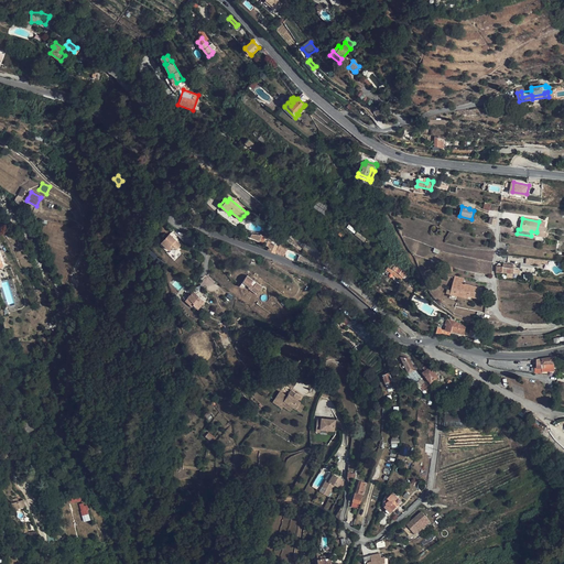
[(357,231),(354,229),(351,232),(360,239),(364,236),(357,231)]
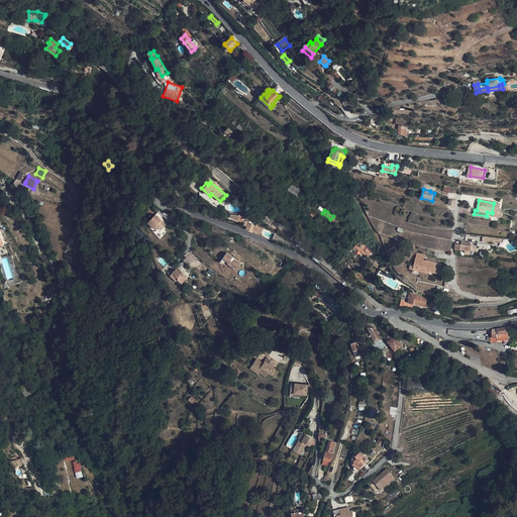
[(160,225),(163,228),(166,225),(156,215),(147,222),(156,229),(160,225)]
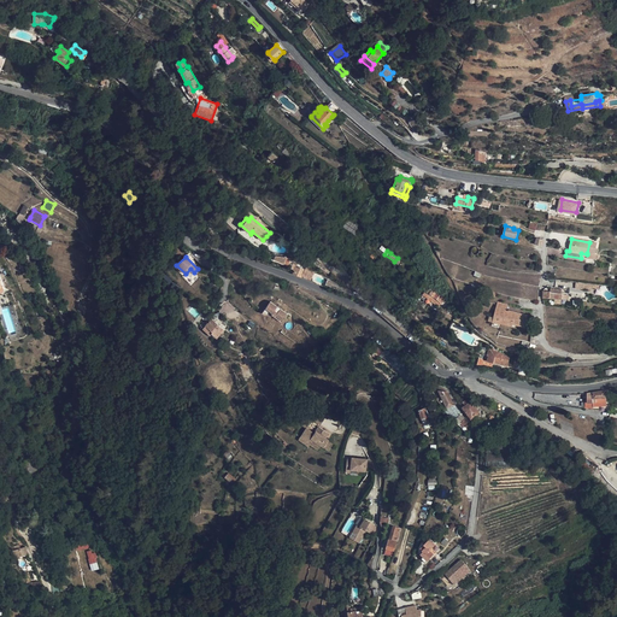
[(305,270),(295,266),(294,270),(293,274),(301,277),(305,270)]
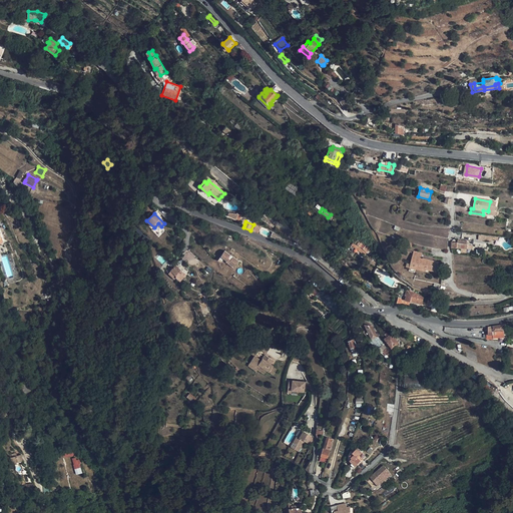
[(360,237),(357,235),(355,238),(356,239),(352,244),(356,247),(355,248),(361,252),(363,249),(364,250),(367,252),(369,249),(369,248),(371,247),(367,244),(367,245),(360,240),(359,241),(358,240),(360,237)]
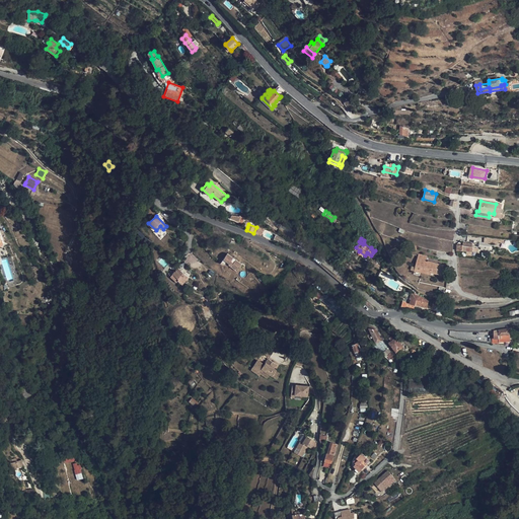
[(467,246),(467,251),(471,251),(477,252),(477,251),(478,251),(478,250),(478,248),(477,248),(472,247),(472,243),(463,242),(462,245),(467,246)]
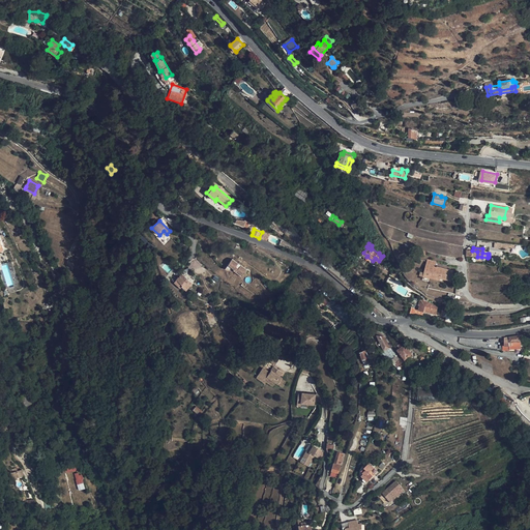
[(247,268),(232,258),(232,259),(225,268),(226,269),(228,270),(230,270),(232,270),(234,270),(234,269),(235,268),(238,270),(237,271),(243,275),(247,268)]
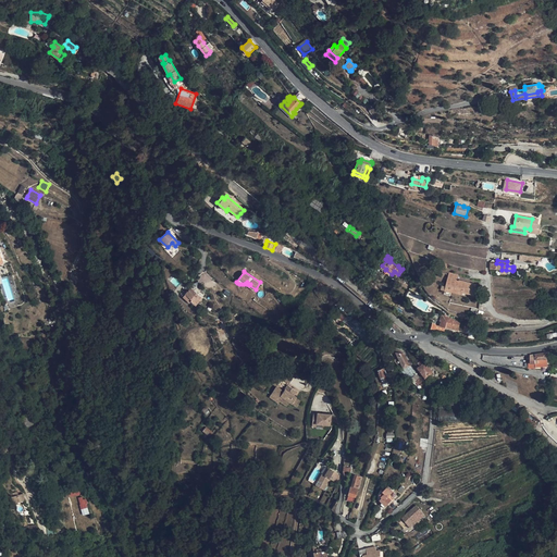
[(457,280),(447,277),(445,286),(450,287),(449,288),(462,293),(473,296),(475,287),(475,285),(457,280)]
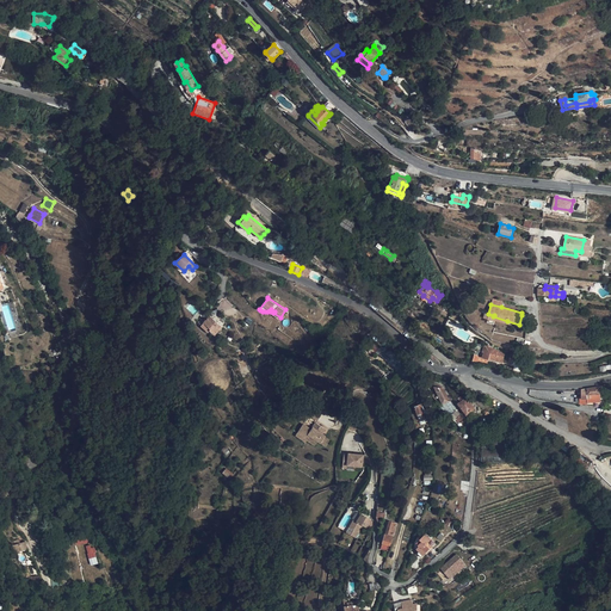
[(222,327),(209,316),(203,322),(210,329),(210,331),(215,334),(222,327)]
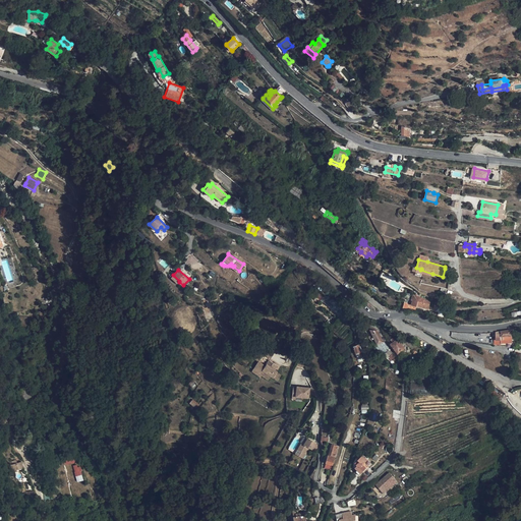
[(179,281),(173,275),(171,278),(177,283),(179,282),(179,281)]
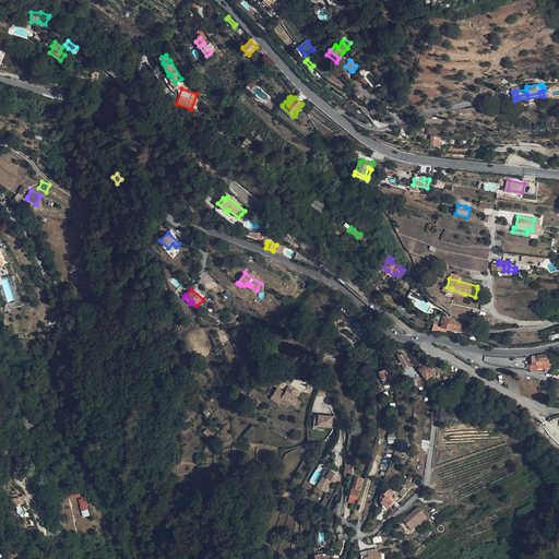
[(447,317),(443,314),(441,321),(442,322),(441,326),(440,326),(439,330),(444,331),(445,328),(460,331),(462,322),(452,320),(453,319),(448,318),(447,317)]
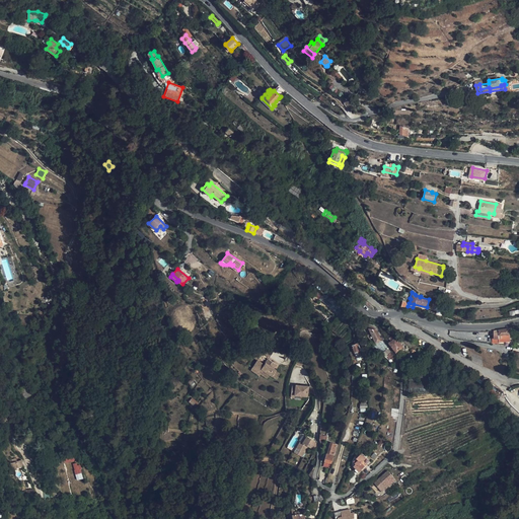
[(341,305),(331,298),(328,301),(338,308),(341,305)]
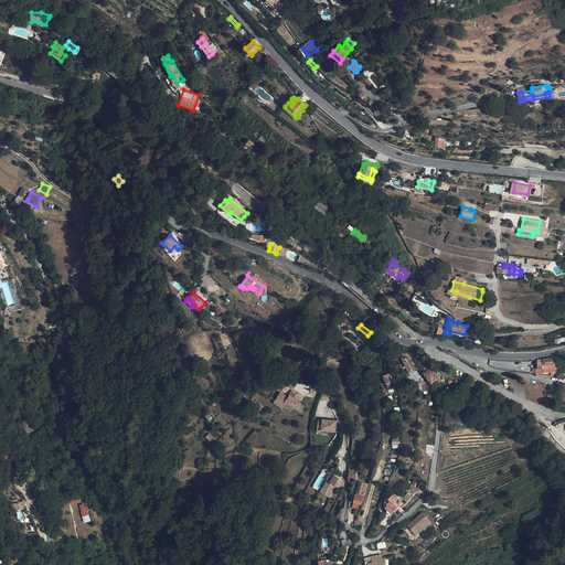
[(278,356),(274,353),(269,359),(274,362),(278,356)]
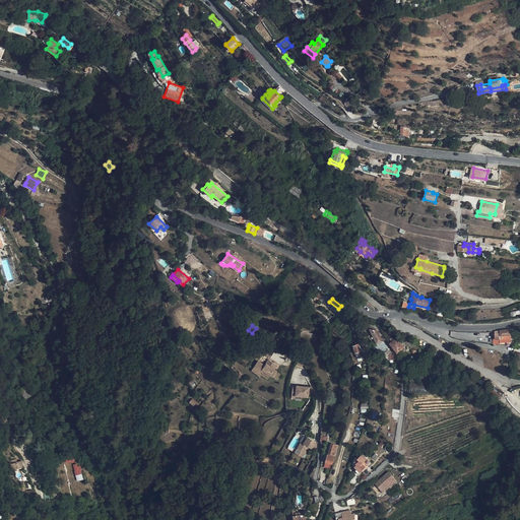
[(514,338),(513,328),(499,330),(500,335),(495,335),(495,338),(493,338),(493,343),(500,343),(500,342),(511,341),(511,339),(514,339),(514,338)]
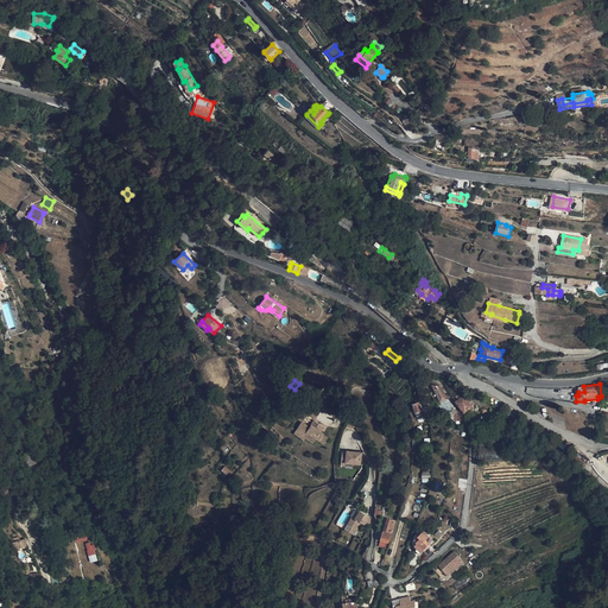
[(438,403),(447,415),(455,407),(448,399),(447,399),(441,386),(431,385),(439,401),(438,403)]
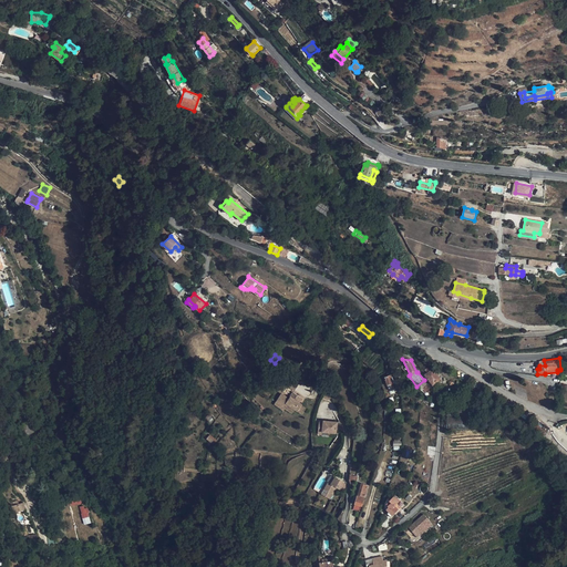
[(442,379),(434,369),(426,374),(434,384),(442,379)]
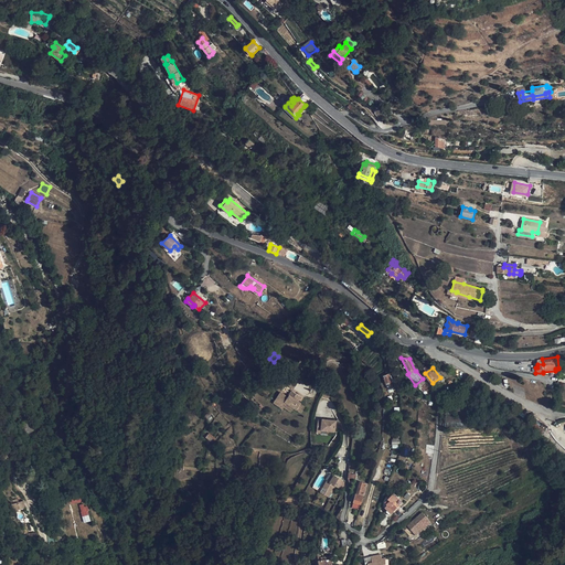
[(297,384),(289,379),(286,383),(285,382),(284,383),(292,388),(297,384)]
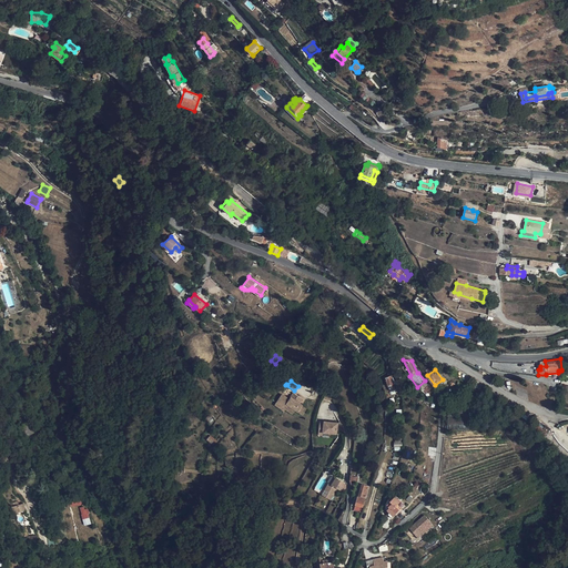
[(430,399),(436,395),(432,389),(426,393),(430,399)]
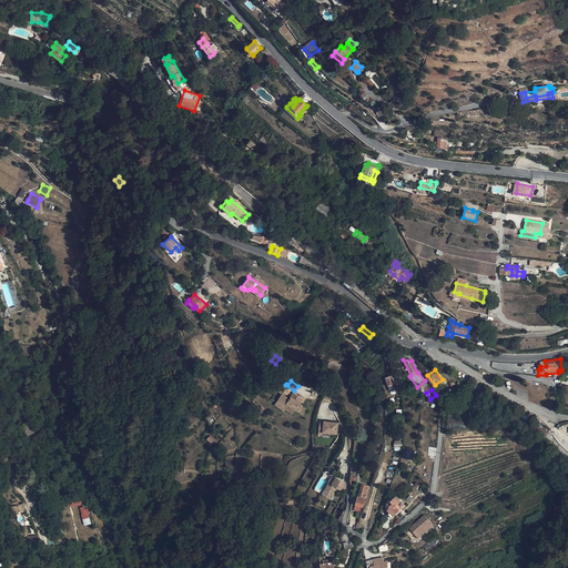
[(302,398),(293,393),(290,399),(282,394),(281,395),(274,405),(284,411),(285,409),(287,405),(295,409),(302,415),(305,409),(302,406),(302,405),(300,403),(302,398)]
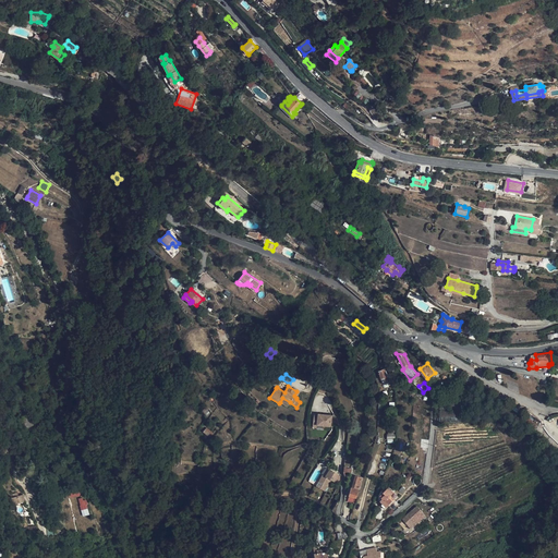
[(334,415),(316,412),(315,421),(318,421),(318,424),(331,426),(334,415)]
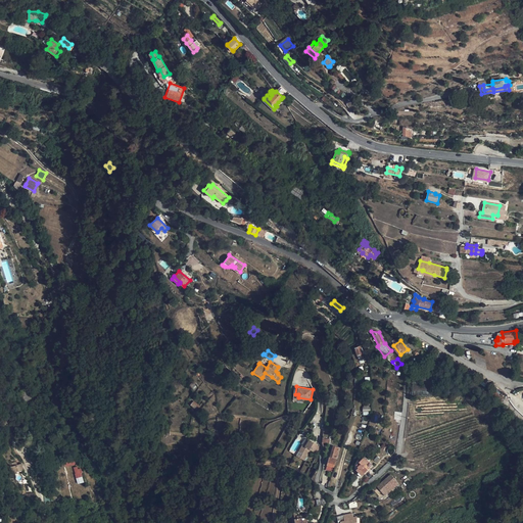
[(199,408),(193,401),(190,406),(196,411),(199,408)]
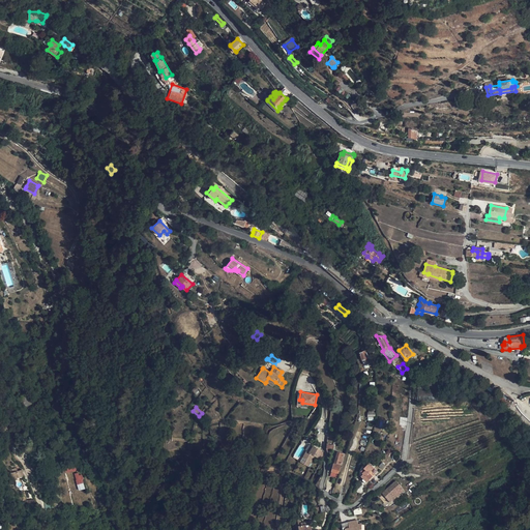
[(321,450),(313,445),(308,452),(305,450),(301,457),(305,460),(308,461),(313,454),(314,455),(319,459),(322,452),(321,450)]
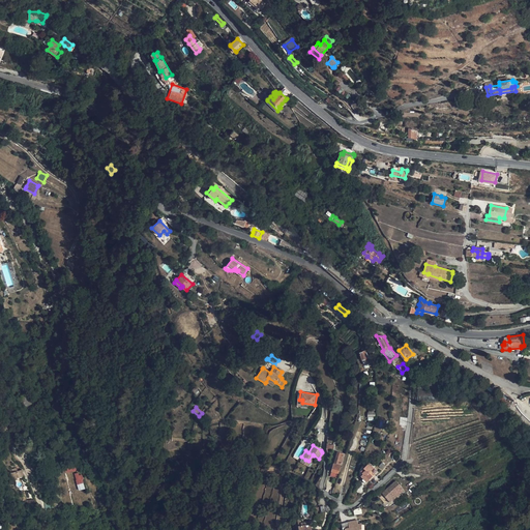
[(344,453),(339,452),(336,460),(335,459),(333,465),(332,465),(329,476),(335,478),(337,472),(339,473),(344,453)]
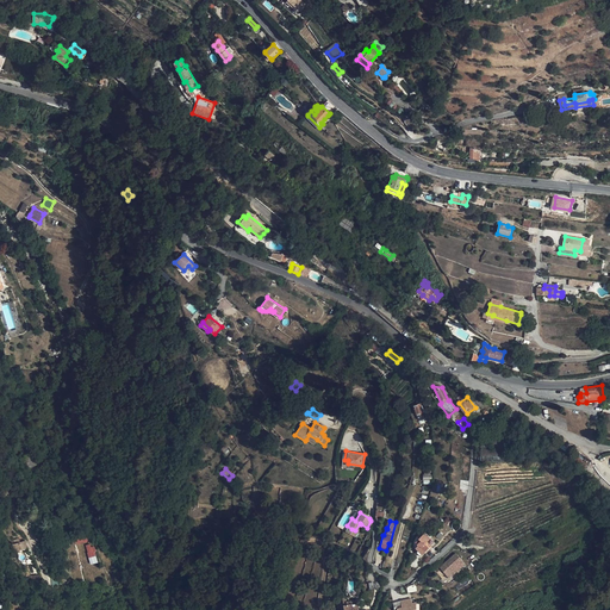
[(430,537),(425,533),(418,539),(421,541),(417,545),(418,546),(415,548),(417,551),(416,553),(419,556),(429,548),(424,543),(430,539),(430,537)]
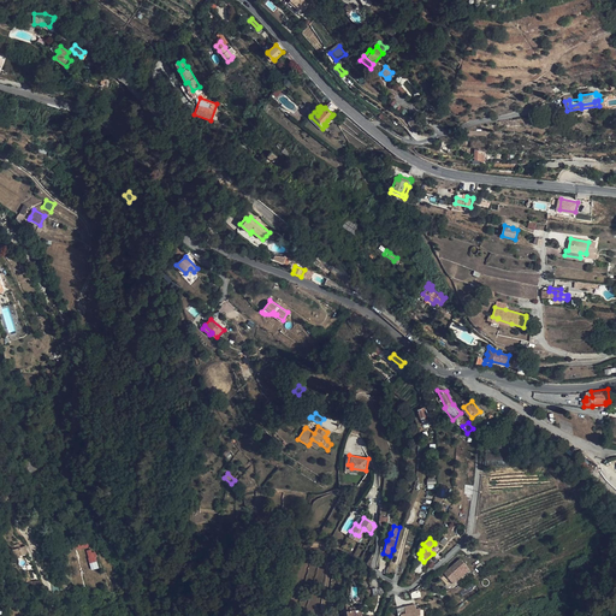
[(23,555),(21,548),(15,550),(13,546),(7,549),(11,558),(18,557),(23,555)]
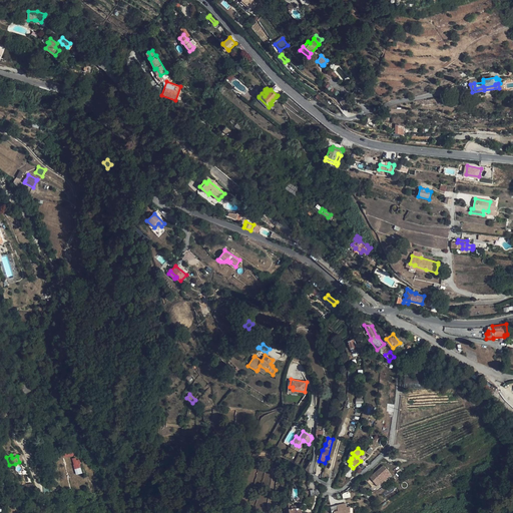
[(74,475),(81,474),(80,458),(73,459),(74,475)]
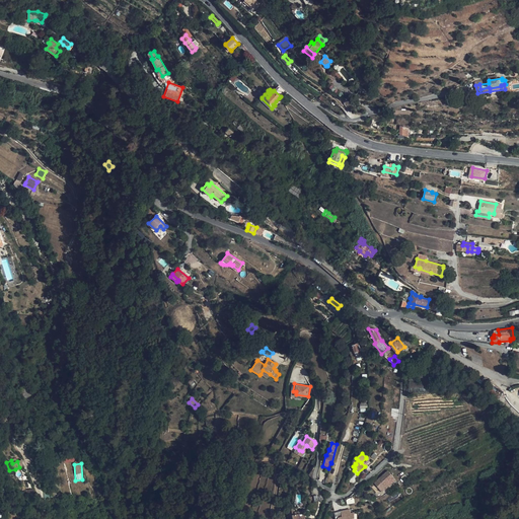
[(388,470),(375,482),(383,491),(396,479),(388,470)]
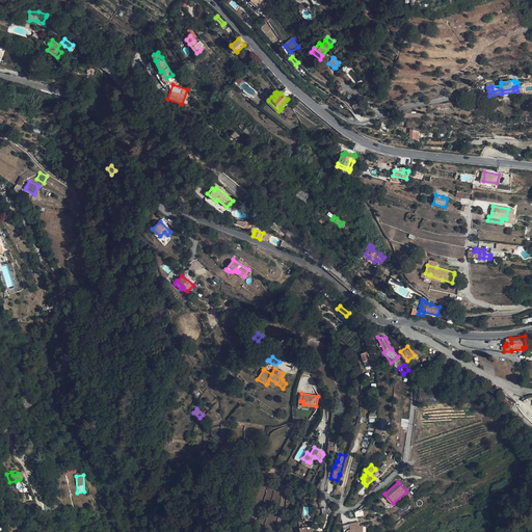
[(347,531),(364,531),(366,531),(365,525),(361,525),(360,521),(350,523),(351,529),(347,530),(347,531)]
